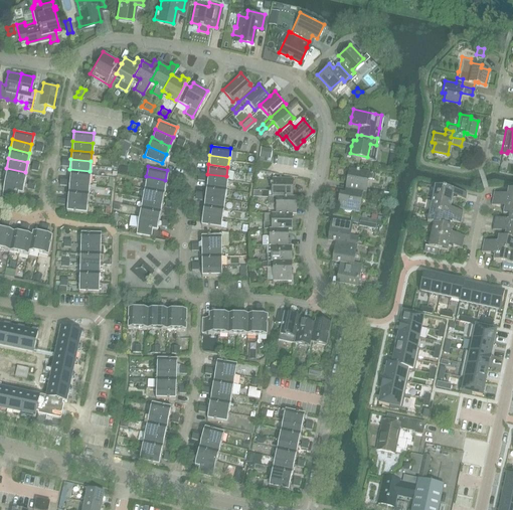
[(344,186),(361,189),(365,189),(367,175),(372,176),(373,170),(348,166),(344,186)]
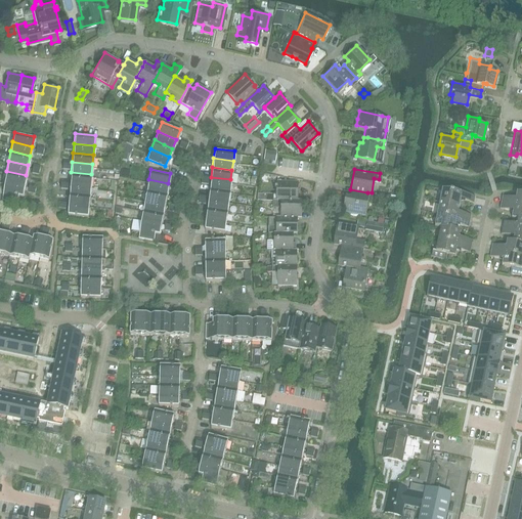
[(6,171),(4,180),(24,184),(26,175),(6,171)]
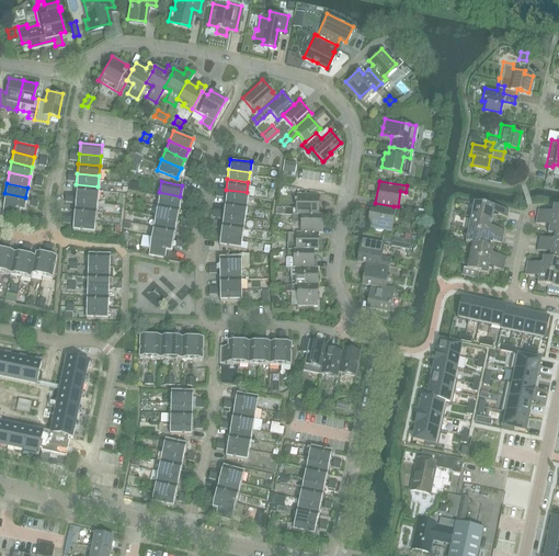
[(76,184),(75,195),(97,197),(98,186),(76,184)]
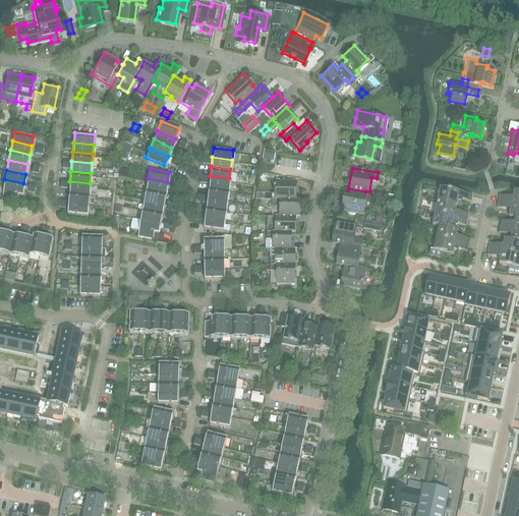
[(210,176),(208,186),(228,188),(229,178),(210,176)]
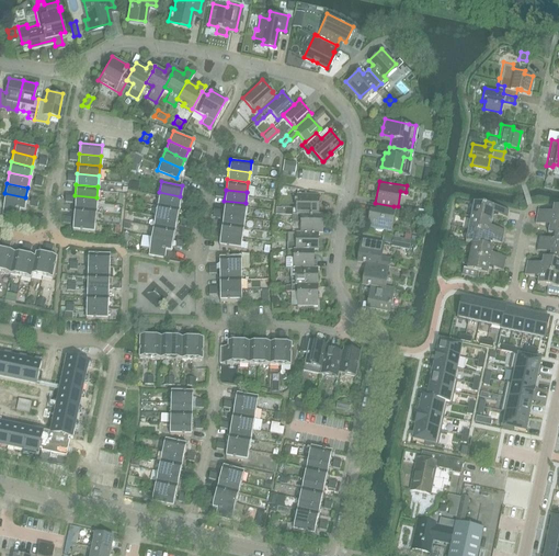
[(291,205),(291,212),(317,212),(317,191),(295,191),(295,199),(293,199),(292,205),(291,205)]
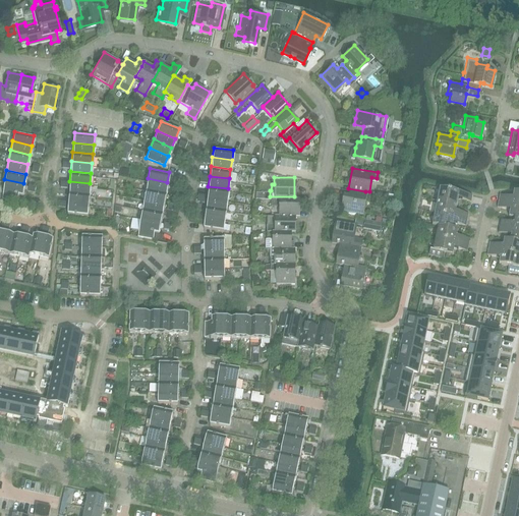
[(148,178),(146,188),(165,191),(167,182),(148,178)]
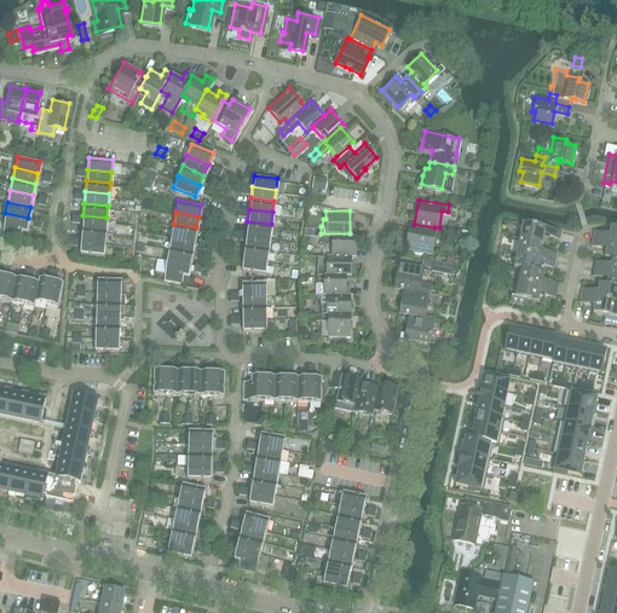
[(26,230),(28,218),(5,213),(1,232),(18,236),(21,229),(26,230)]
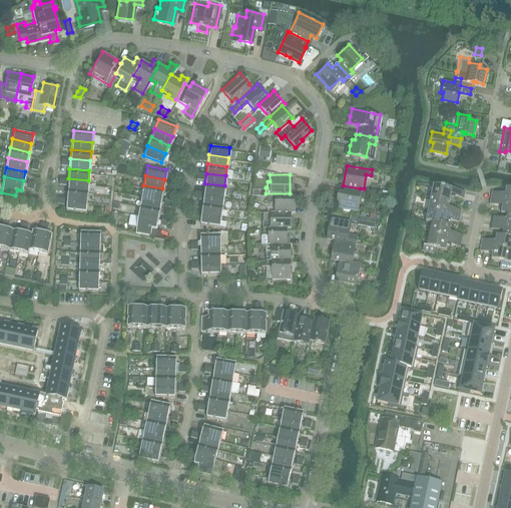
[(68,178),(67,188),(87,190),(88,180),(68,178)]
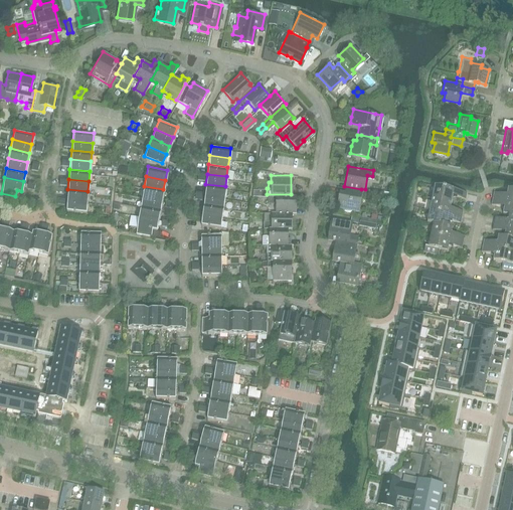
[(433,183),(431,195),(450,199),(451,193),(464,196),(466,190),(433,183)]
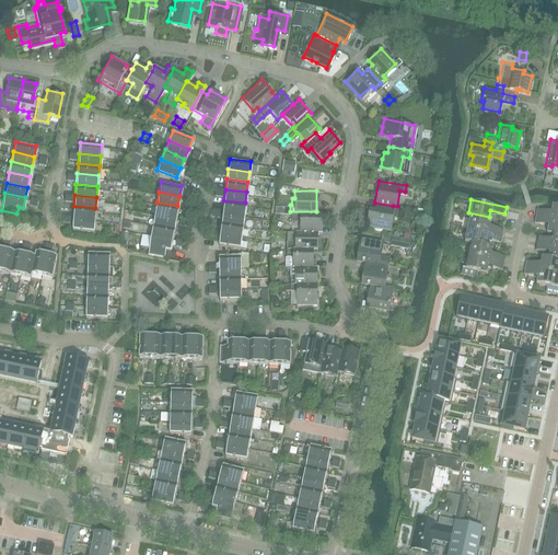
[(223,200),(222,210),(243,214),(245,203),(223,200)]
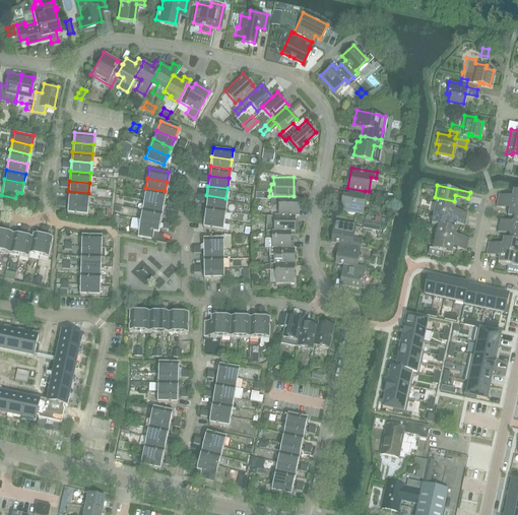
[(145,188),(143,197),(163,201),(165,191),(145,188)]
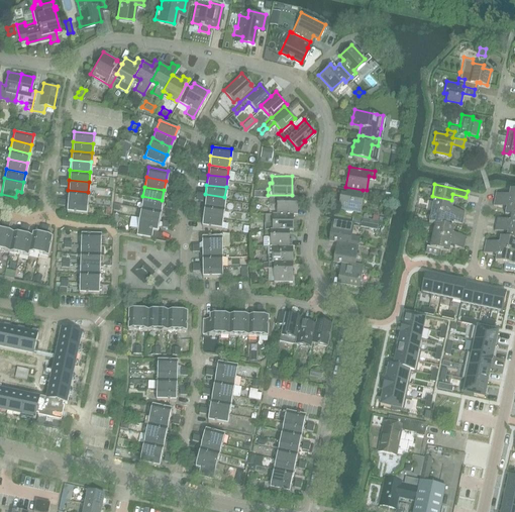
[(359,209),(363,190),(345,187),(344,192),(340,191),(337,205),(359,209)]
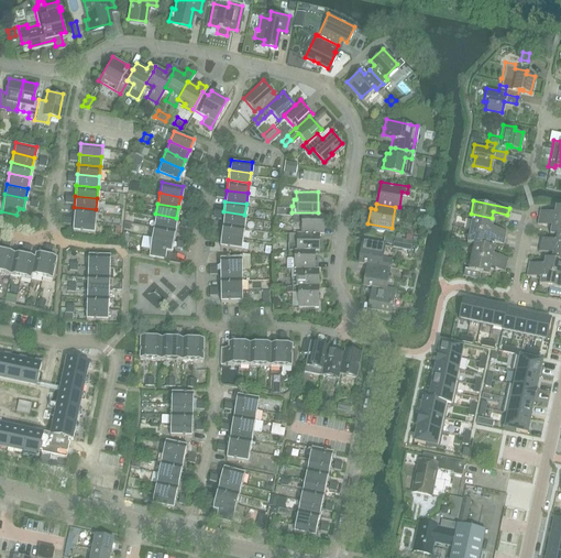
[(538,207),(537,214),(560,218),(560,205),(553,204),(552,210),(538,207)]
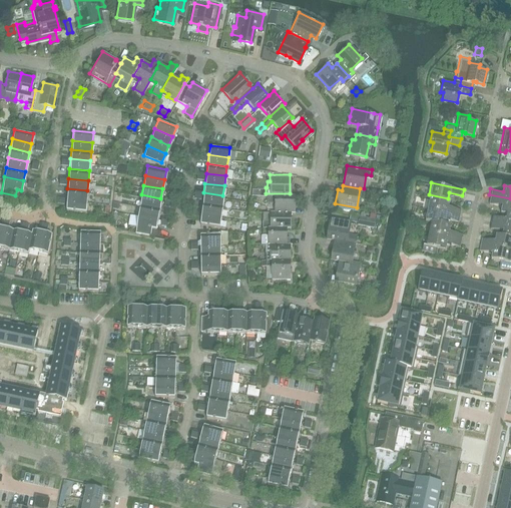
[(67,188),(66,197),(86,200),(87,190),(67,188)]
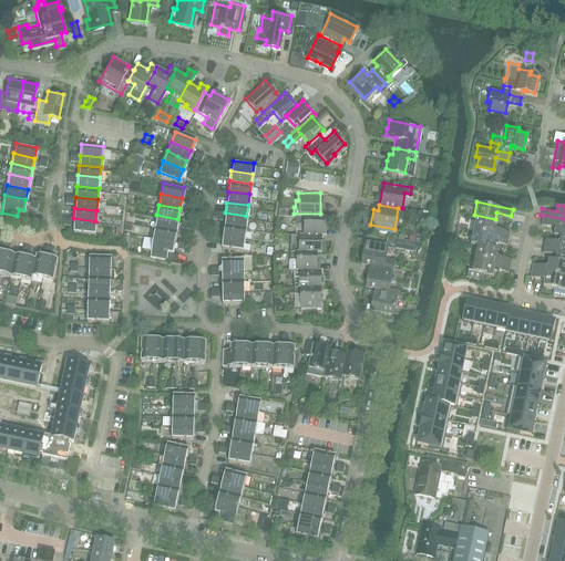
[(225,213),(224,224),(245,227),(246,216),(225,213)]
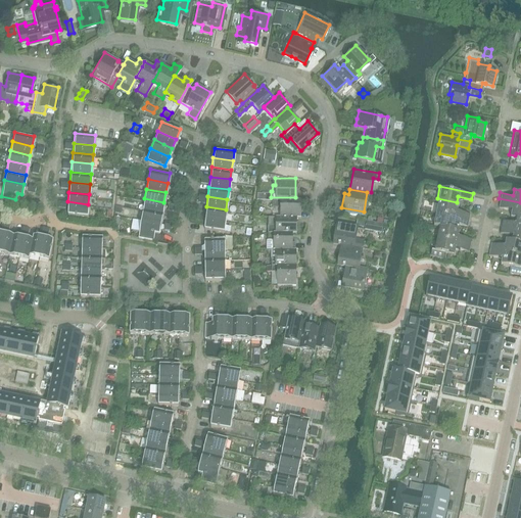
[(278,204),(278,214),(295,214),(295,215),(299,215),(299,197),(295,197),(271,197),(271,204),(278,204)]
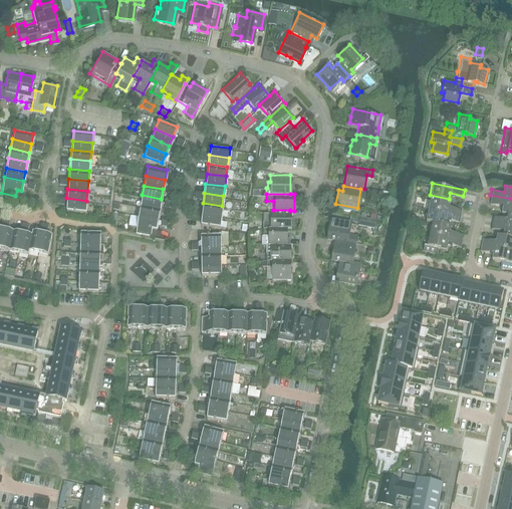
[(142,195),(140,205),(159,208),(161,199),(142,195)]
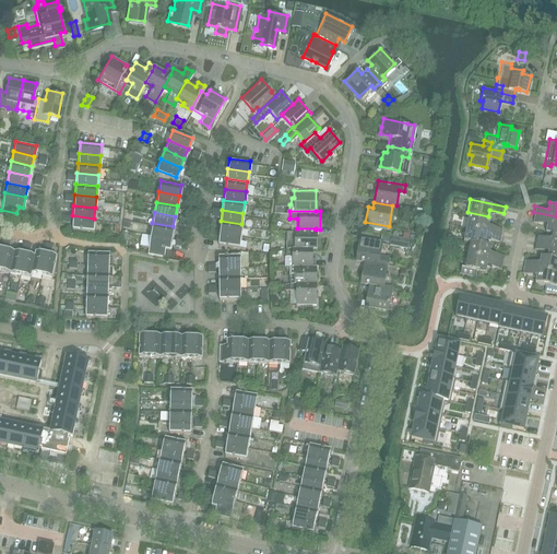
[(467,212),(465,225),(500,232),(501,226),(487,223),(488,216),(467,212)]
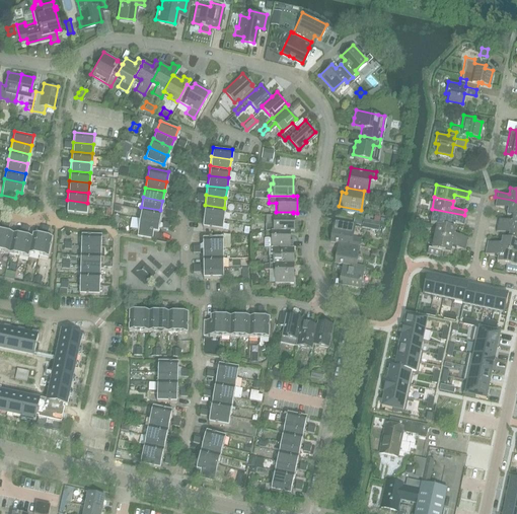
[(505,212),(511,213),(516,214),(516,201),(495,197),(494,203),(507,206),(505,212)]
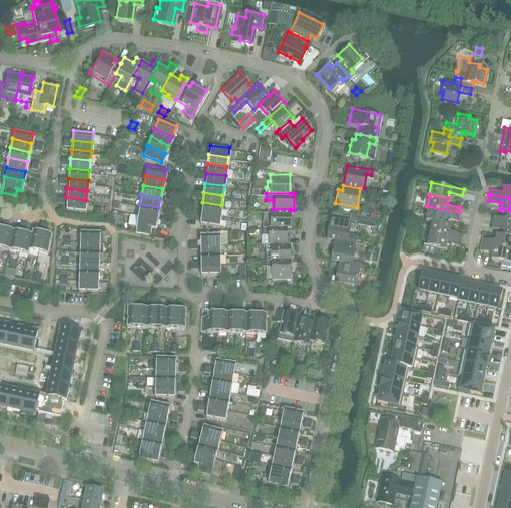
[(65,207),(85,209),(86,200),(66,197),(65,207)]
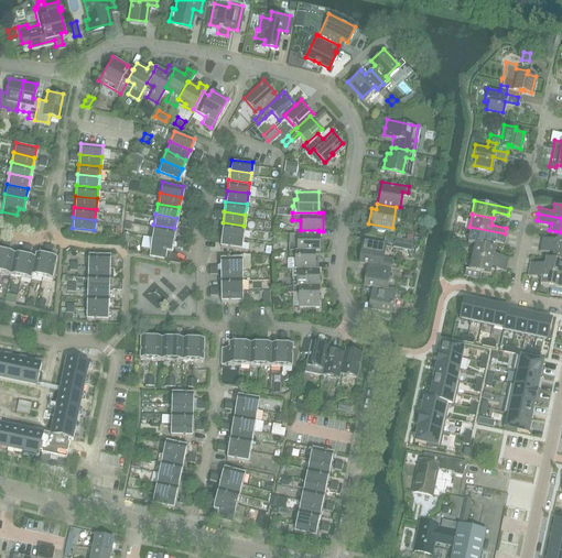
[(223,222),(220,233),(242,236),(244,226),(223,222)]
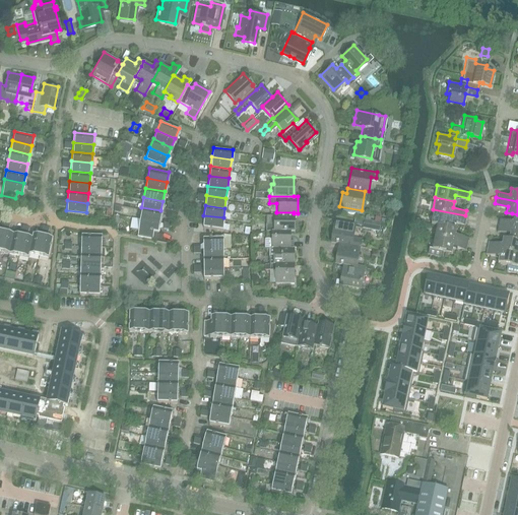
[(141,207),(139,216),(158,220),(160,210),(141,207)]
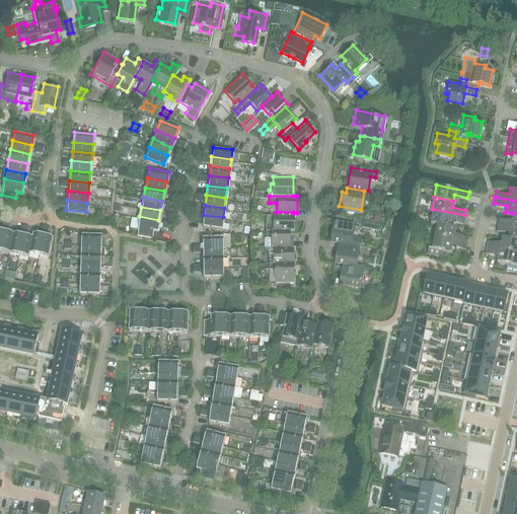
[(429,221),(435,222),(448,224),(450,219),(462,221),(464,215),(432,209),(429,221)]
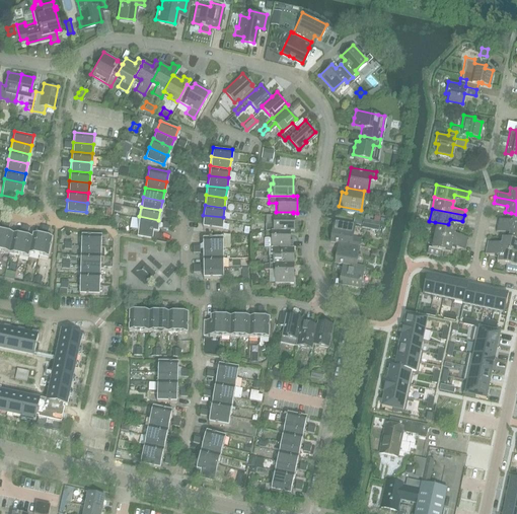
[(264,221),(264,228),(288,228),(289,229),(293,229),(293,213),(293,212),(276,212),(272,212),(272,221),(264,221)]
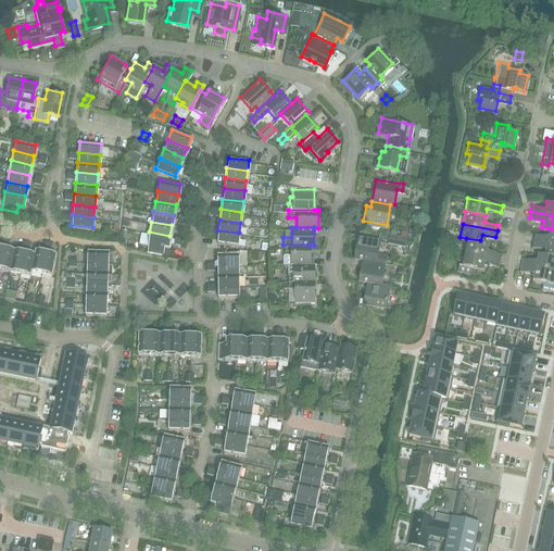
[(532,232),(531,238),(553,242),(553,229),(548,228),(546,235),(532,232)]
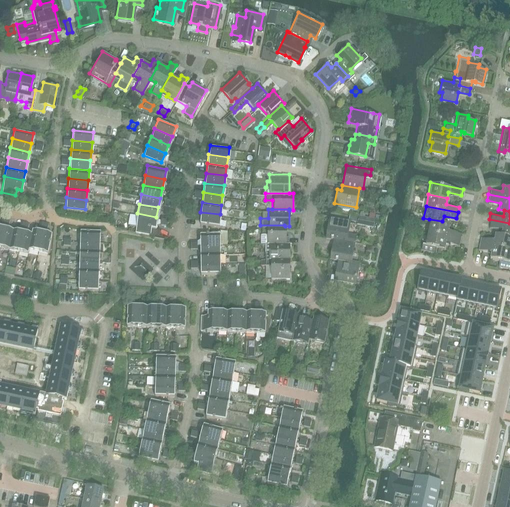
[(218,224),(220,214),(200,212),(199,222),(218,224)]
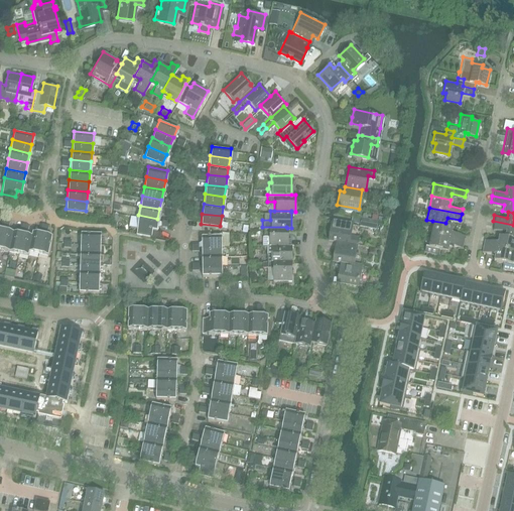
[(138,215),(135,231),(150,234),(151,228),(155,228),(157,219),(138,215)]
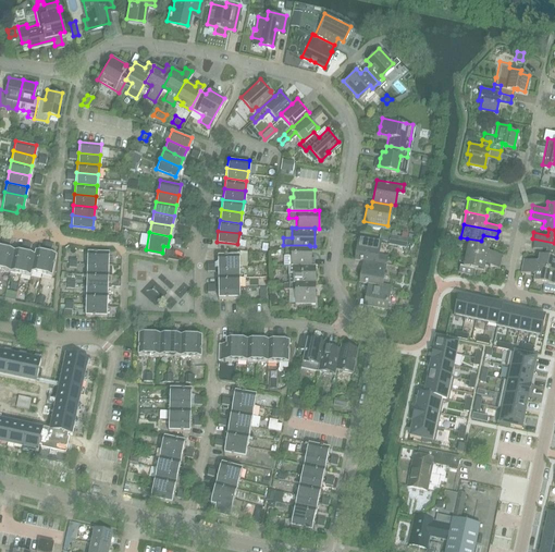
[(354,255),(362,257),(362,256),(383,259),(385,253),(377,250),(379,236),(358,232),(354,255)]
